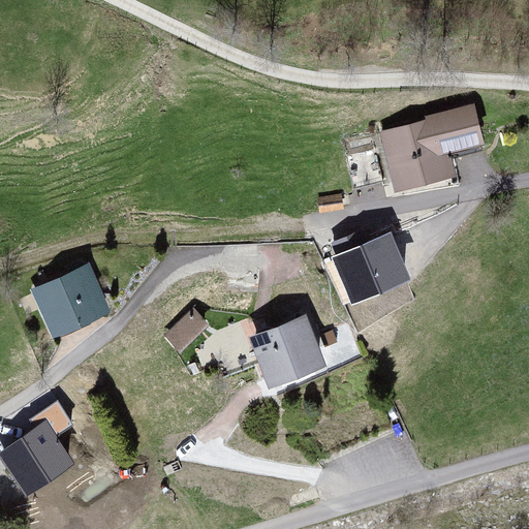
[(472,106),(410,123),(424,177),(446,170),(444,165),(450,164),(448,155),(483,147),(472,106)]
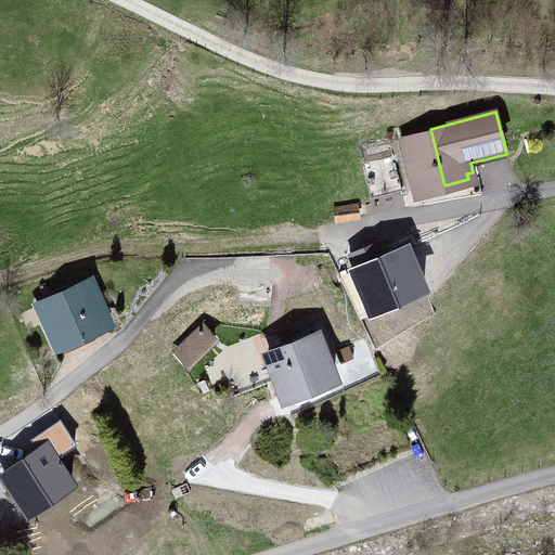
[(415,193),(444,185),(430,129),(401,136),(415,193)]
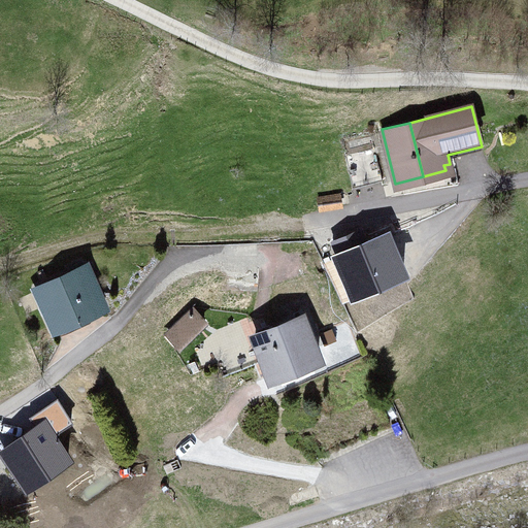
[(383,179),(374,147),(344,155),(353,188),(383,179)]
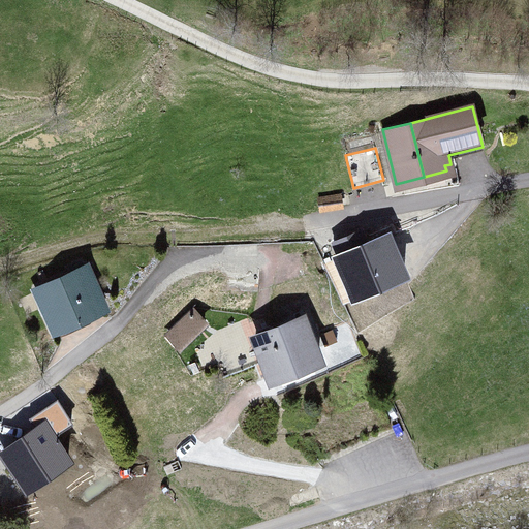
[(319,198),(321,210),(342,207),(340,194),(319,198)]
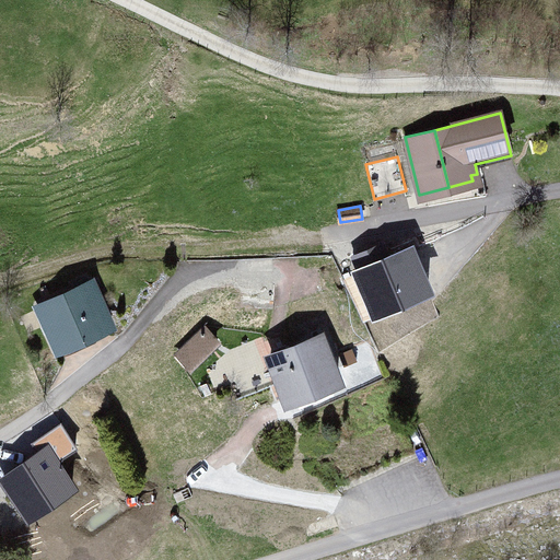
[(361,271),(343,279),(361,315),(427,287),(410,251),(389,259),(382,244),(354,256),(361,271)]
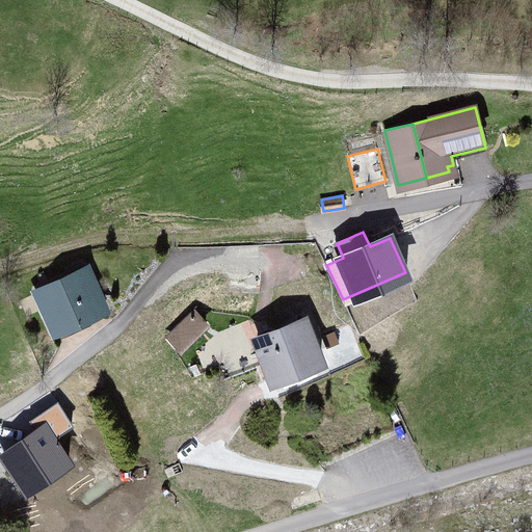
[(96,263),(31,292),(53,340),(117,312),(96,263)]
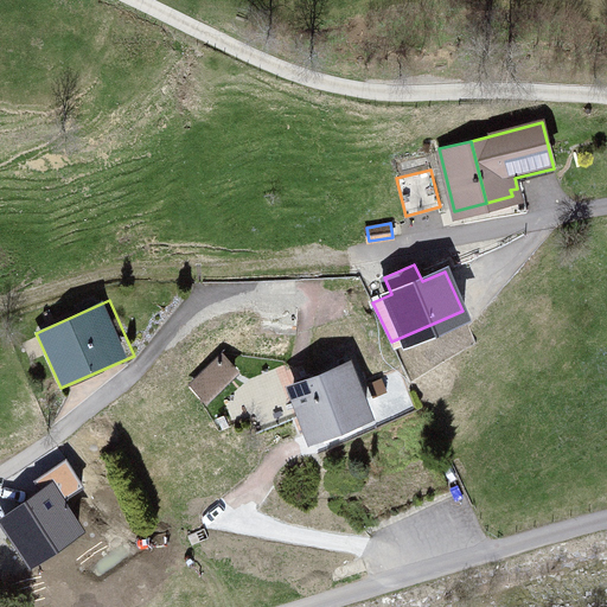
[(219,357),(193,382),(206,395),(232,370),(219,357)]
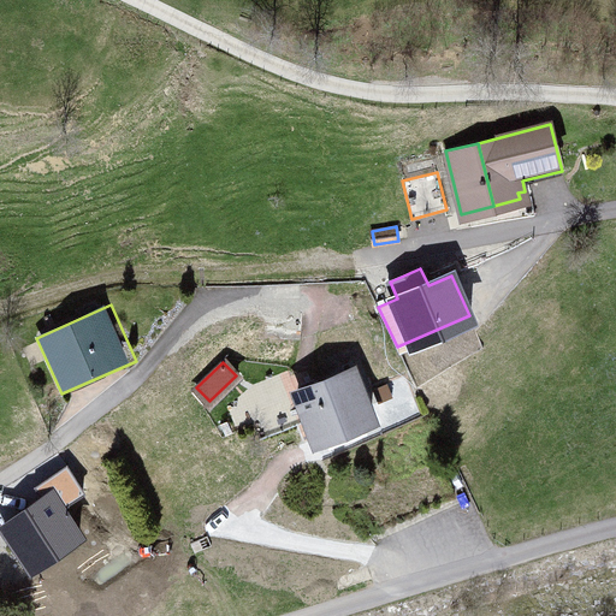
[(351,371),(298,392),(317,437),(369,415),(351,371)]
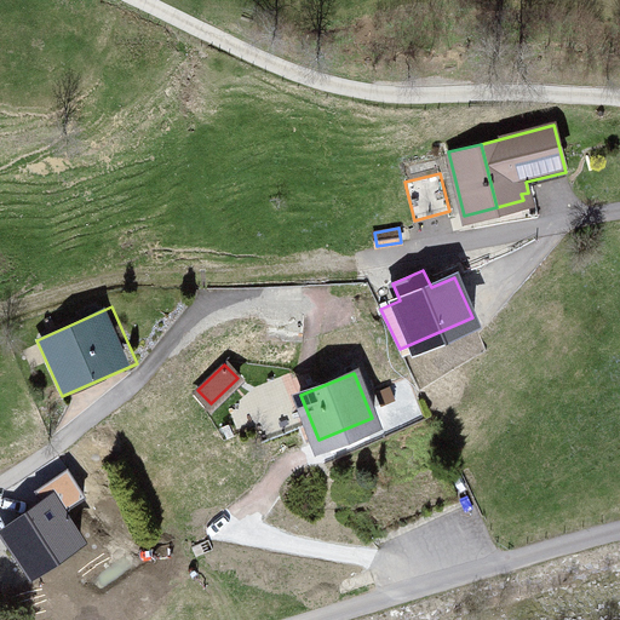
[(50,486),(0,517),(0,524),(28,568),(80,534),(50,486)]
